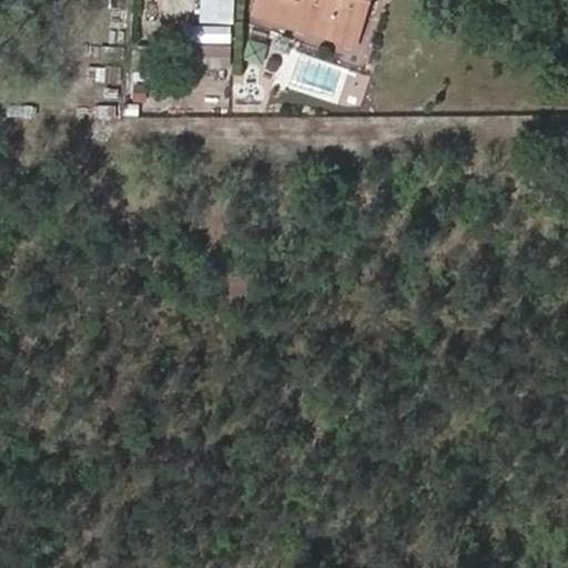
[(233,23),(232,0),(204,0),(204,22),(233,23)]
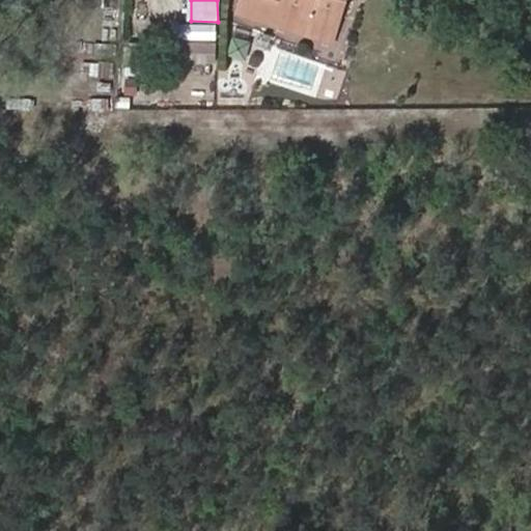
[(282,25),(289,3),(278,0),(240,0),(236,10),(282,25)]
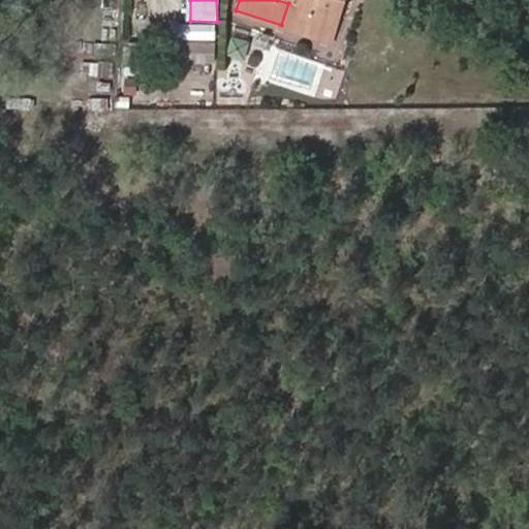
[(327,39),(338,0),(288,0),(288,3),(281,25),(327,39)]
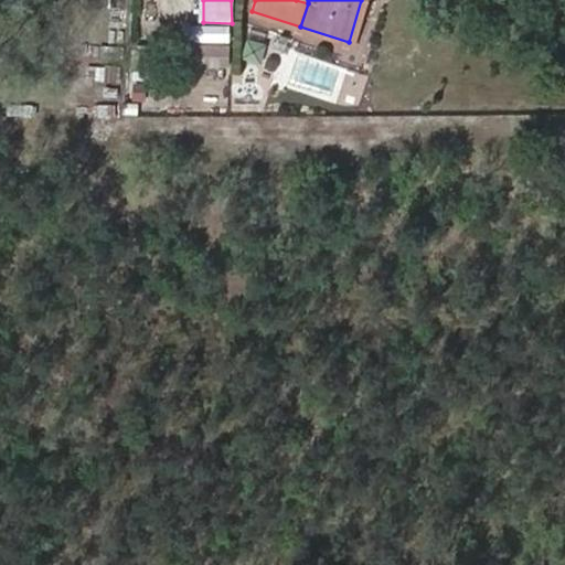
[(231,43),(231,25),(200,25),(199,43),(231,43)]
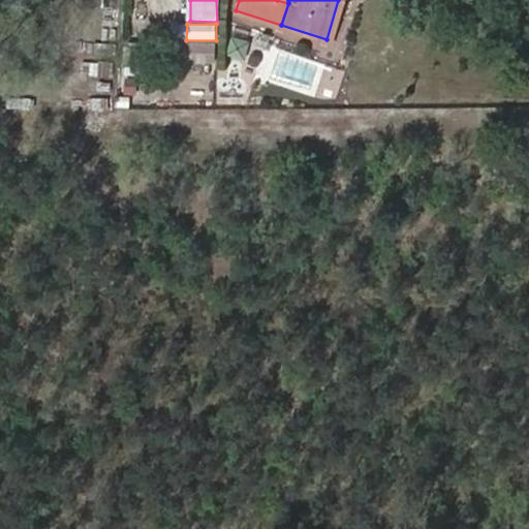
[(142,75),(143,43),(125,42),(124,74),(142,75)]
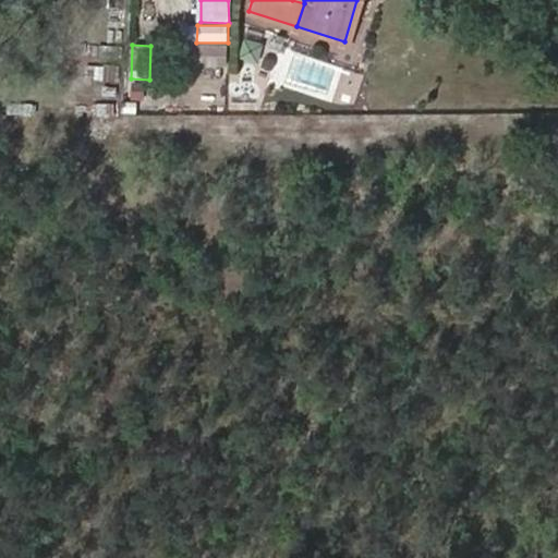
[(227,65),(228,48),(189,48),(189,65),(227,65)]
